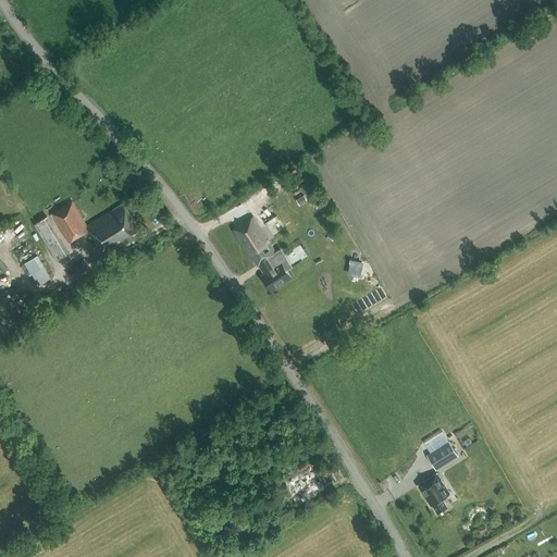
[(304,195),(296,199),(299,206),(308,200),(304,195)]
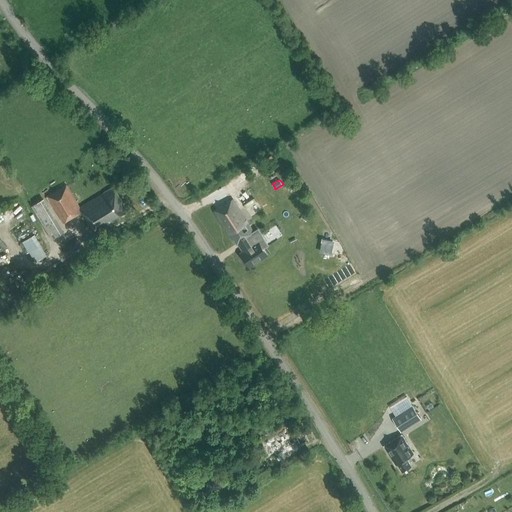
[(114,186),(104,192),(80,207),(67,185),(48,197),(64,223),(81,212),(95,234),(120,218),(119,216),(128,211),(114,186)]
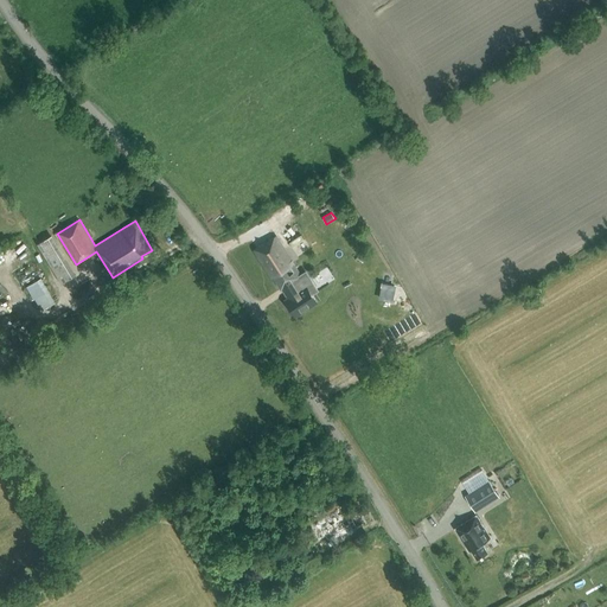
[(298,257),(312,248),(299,230),(286,240),(298,257)]
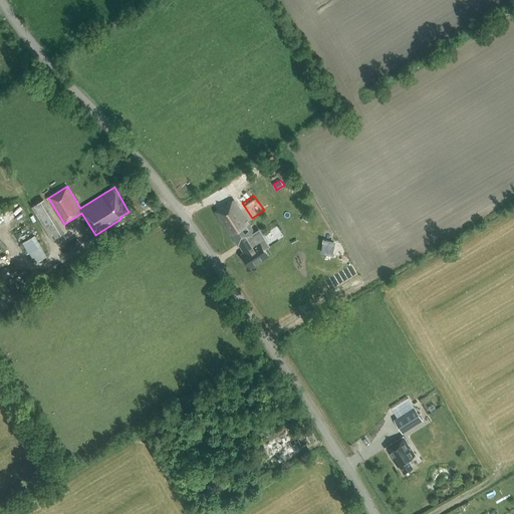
[(52,239),(63,232),(44,198),(32,204),(52,239)]
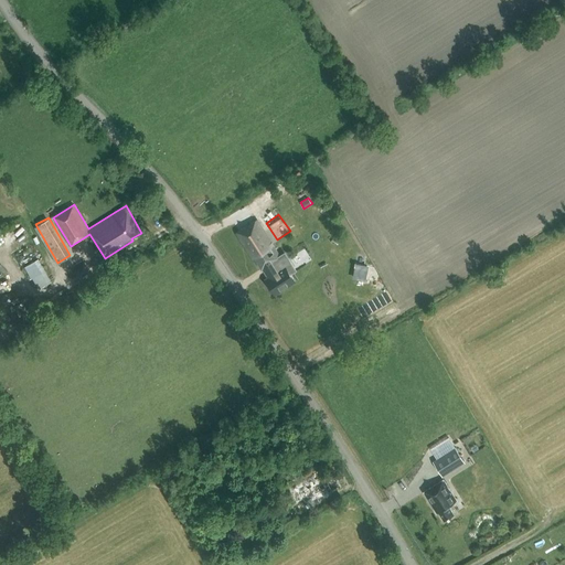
[(257,220),(236,233),(256,265),(258,264),(262,269),(263,268),(268,277),(267,278),(276,292),(295,280),(286,268),(291,265),(292,266),(285,253),(280,256),(257,220)]
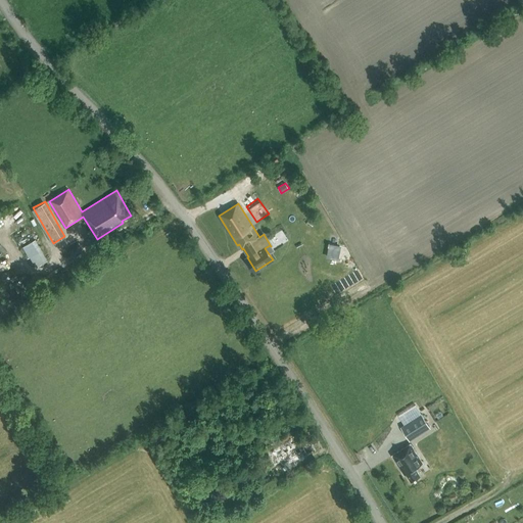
[(304,232),(324,220),(319,211),(300,224),(304,232)]
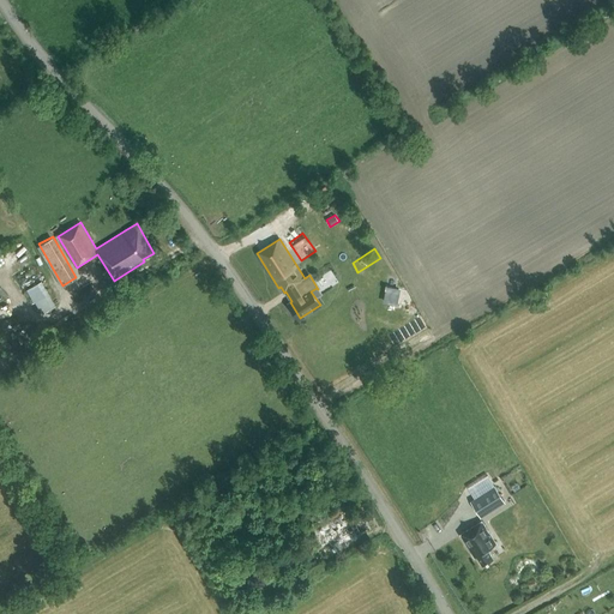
[(29,287),(40,313),(55,306),(43,280),(29,287)]
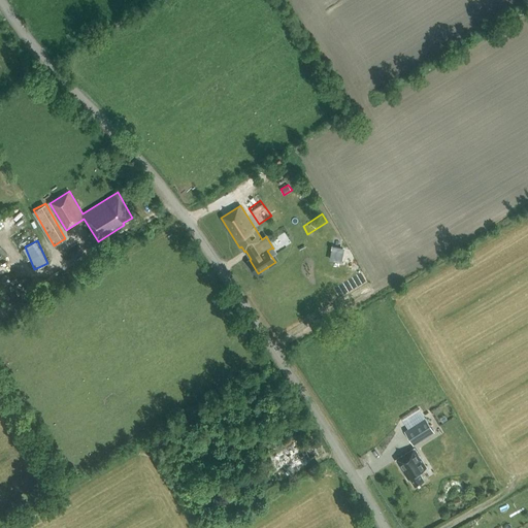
[(337,248),(334,260),(341,262),(344,249),(337,248)]
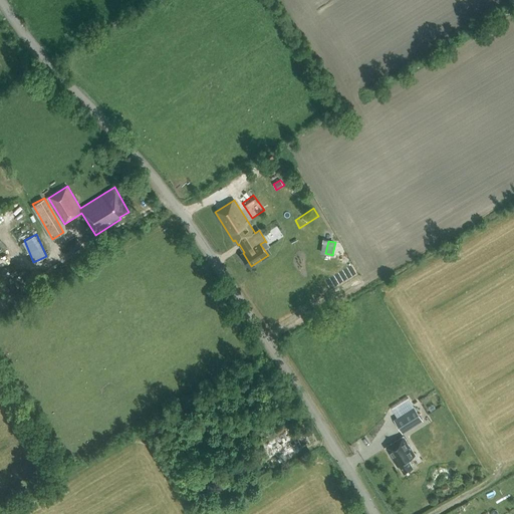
[(423,421),(417,412),(423,408),(422,405),(416,409),(414,407),(394,420),(403,433),(423,421)]
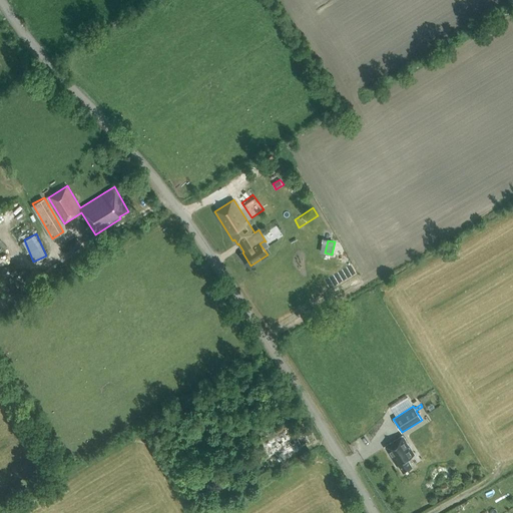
[(300,426),(295,429),(286,414),(278,419),(281,422),(282,422),(287,431),(268,442),(279,461),(300,448),(299,446),(310,440),(300,426)]
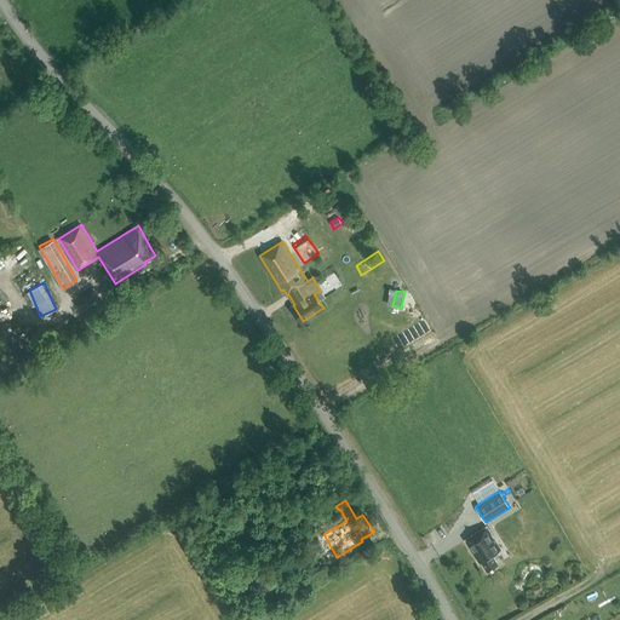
[(487,526),(465,539),(480,562),(481,561),(487,570),(498,564),(492,554),(500,549),(487,526)]
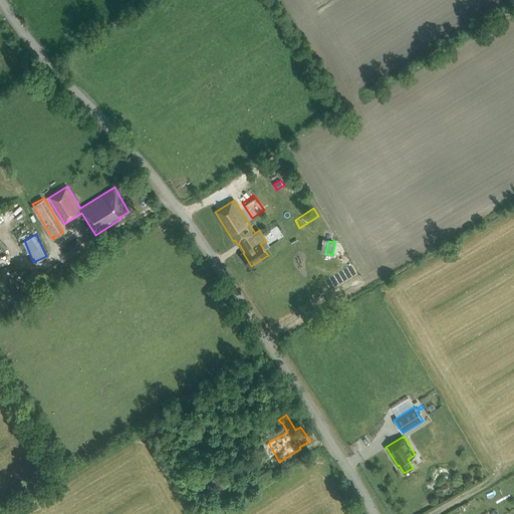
[(234,444),(230,437),(221,442),(224,449),(234,444)]
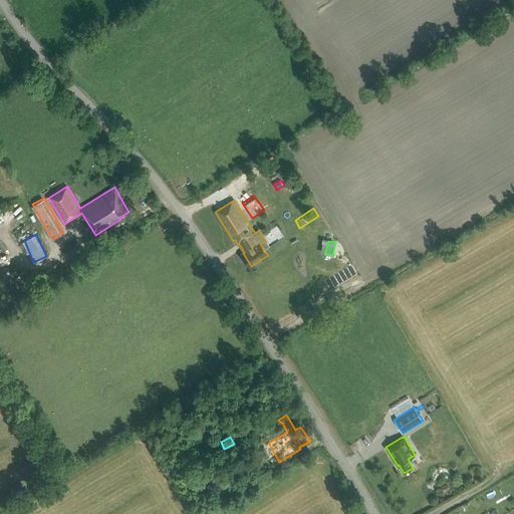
[(273,475),(265,462),(254,468),(262,481),(273,475)]
